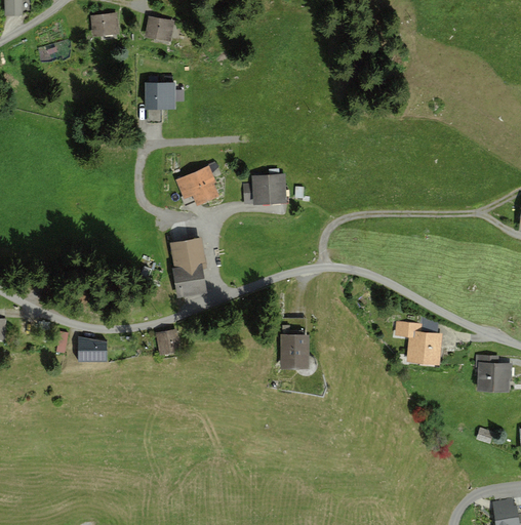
[(2,0),(4,16),(26,14),(25,0),(2,0)]
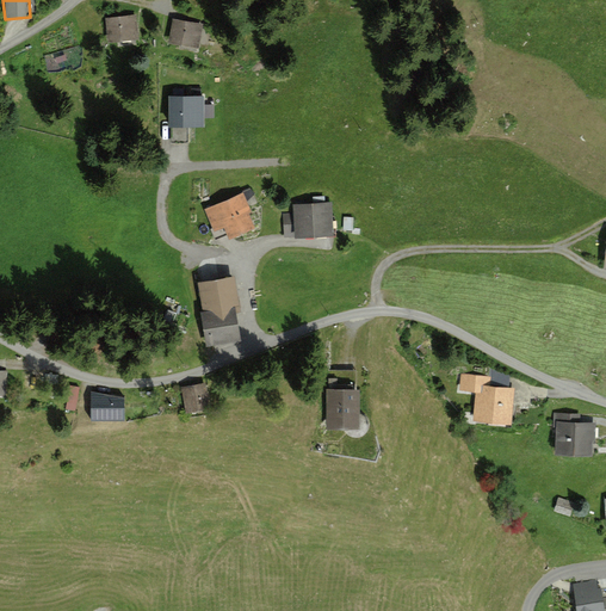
[(130,14),(104,18),(107,42),(134,38),(130,14)]
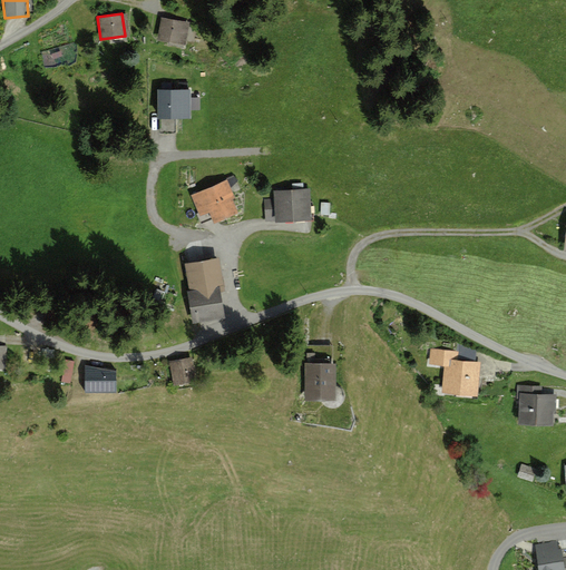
[(160,17),(157,39),(184,42),(187,21),(160,17)]
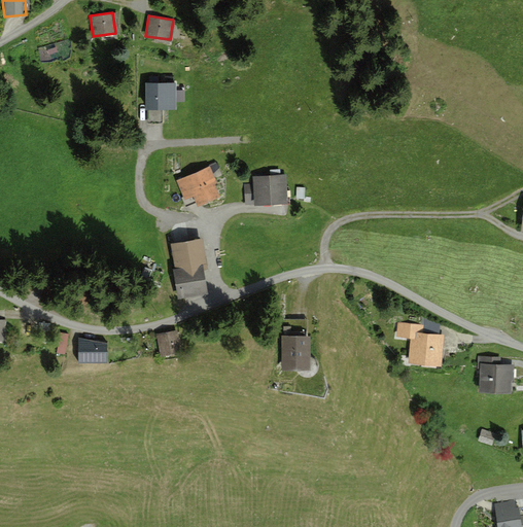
[(67,38),(46,39),(47,56),(68,55),(67,38)]
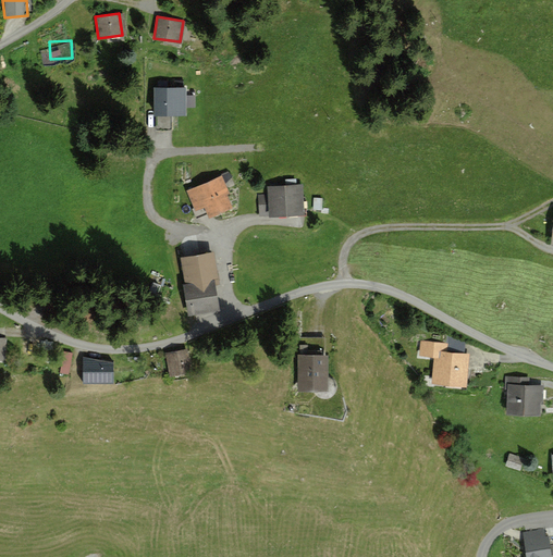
[(180,88),(151,88),(151,113),(180,113),(180,88)]
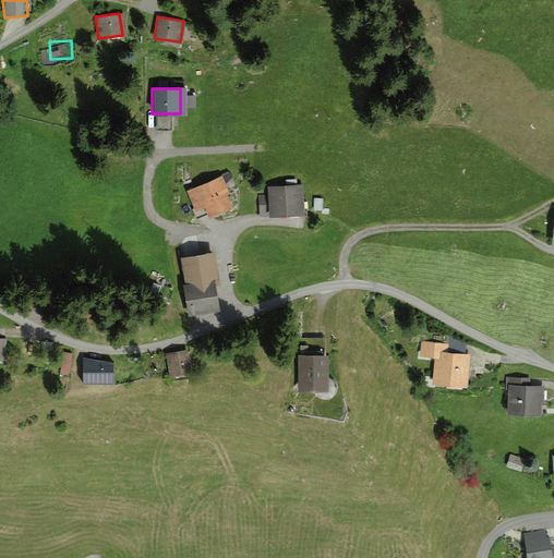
[(237,208),(224,177),(187,192),(195,211),(207,206),(212,219),(237,208)]
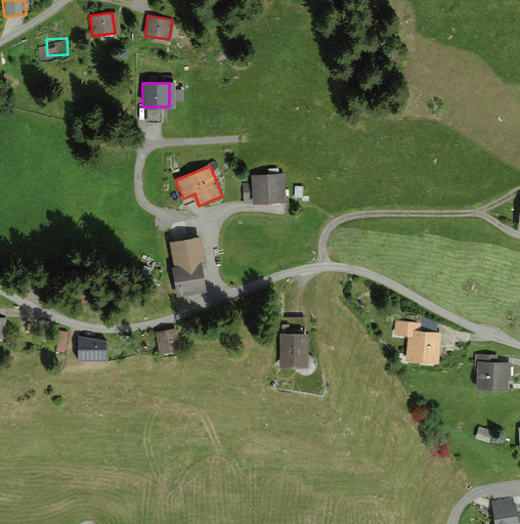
[(288,204),(287,172),(251,173),(251,181),(243,181),(243,205),(288,204)]
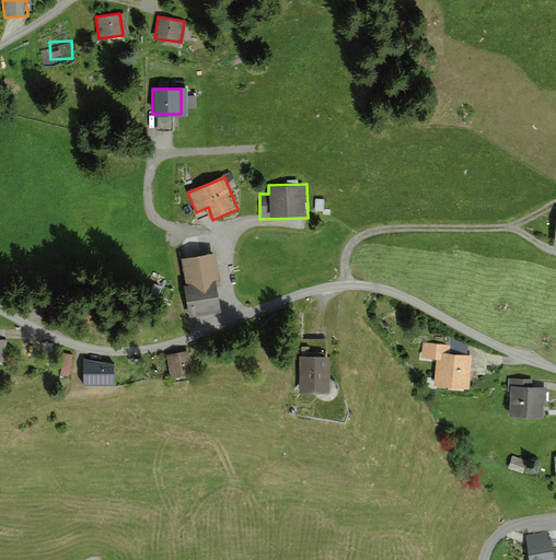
[(212,278),(209,255),(178,259),(188,315),(213,311),(208,279),(212,278)]
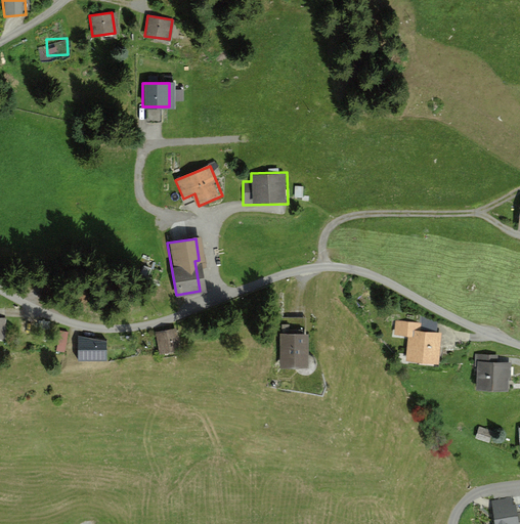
[(440,322),(394,319),(393,334),(408,335),(407,361),(438,362),(440,322)]
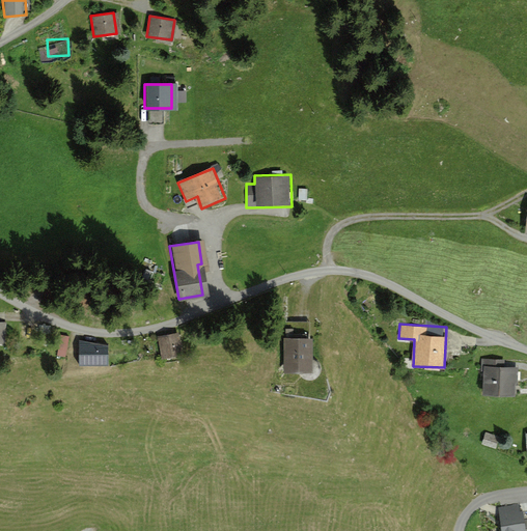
[(54,352),(62,354),(66,333),(58,331),(54,352)]
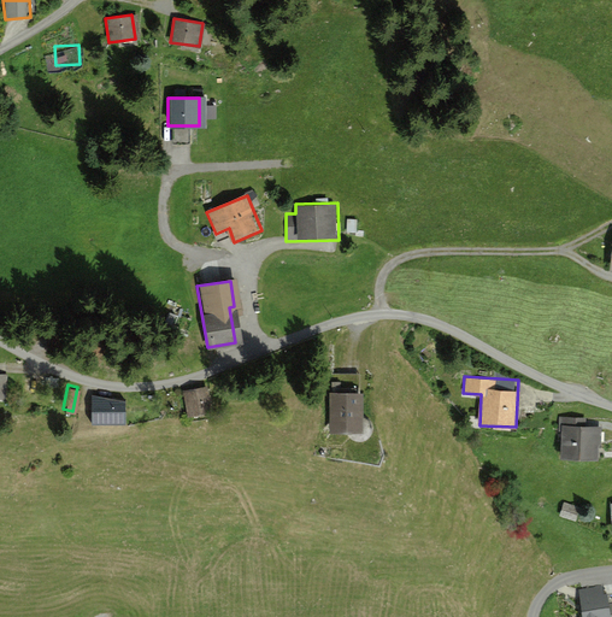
[(200,389),(180,393),(184,415),(204,411),(200,389)]
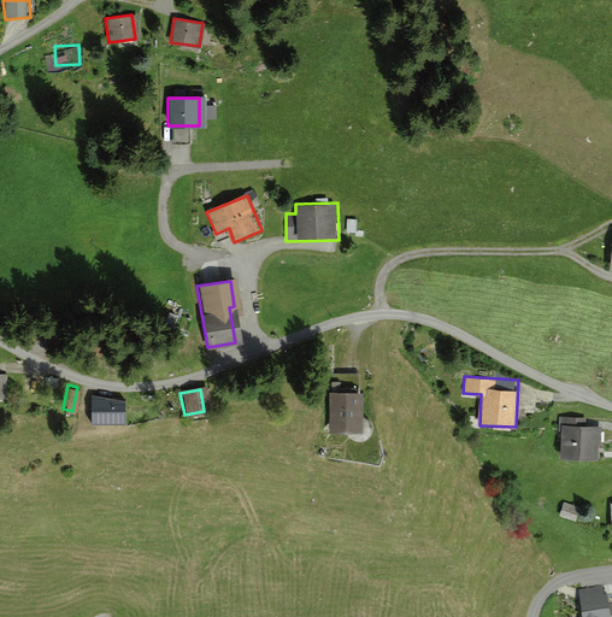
[(366,428),(364,389),(329,391),(331,429),(366,428)]
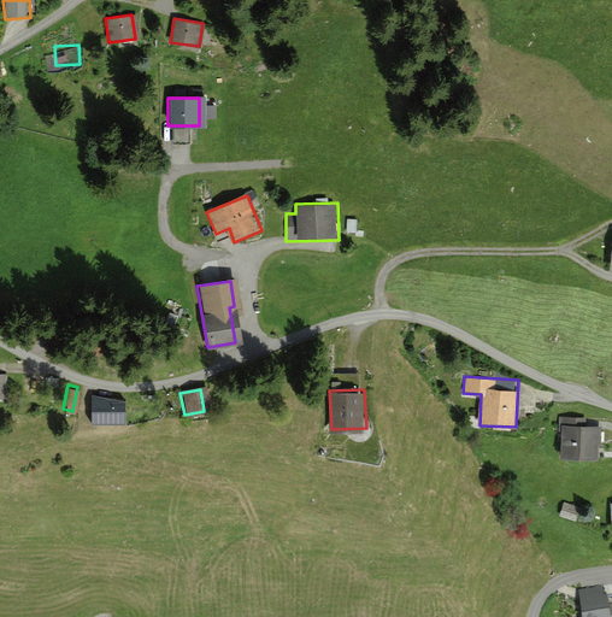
[(119,403),(88,398),(88,423),(119,423),(119,403)]
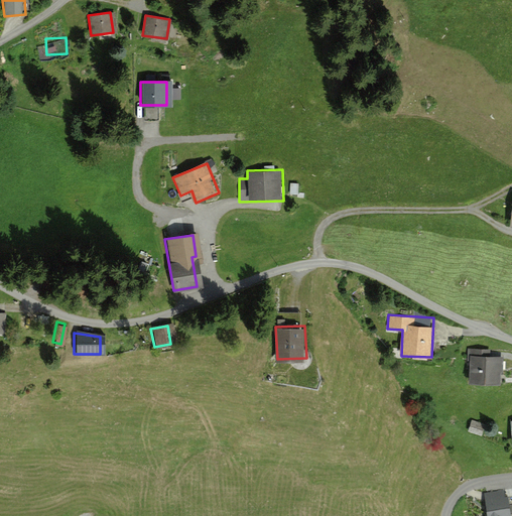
[(501,355),(470,356),(471,384),(502,383),(501,355)]
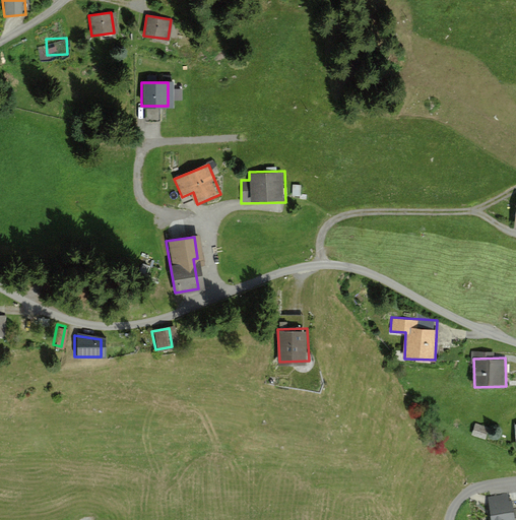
[(474,424),(470,434),(485,441),(490,431),(474,424)]
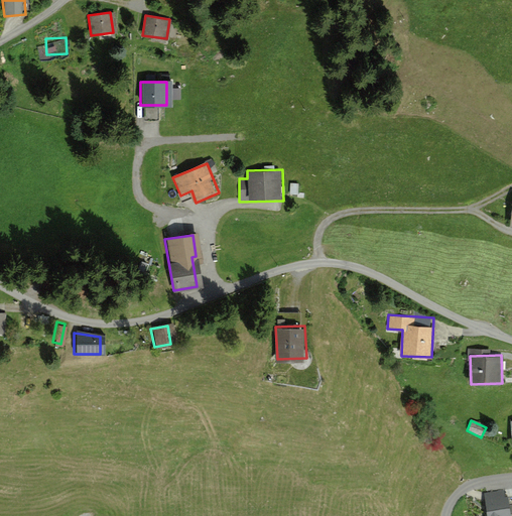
[(505,491),(483,493),(484,515),(511,515),(511,506),(507,507),(505,491)]
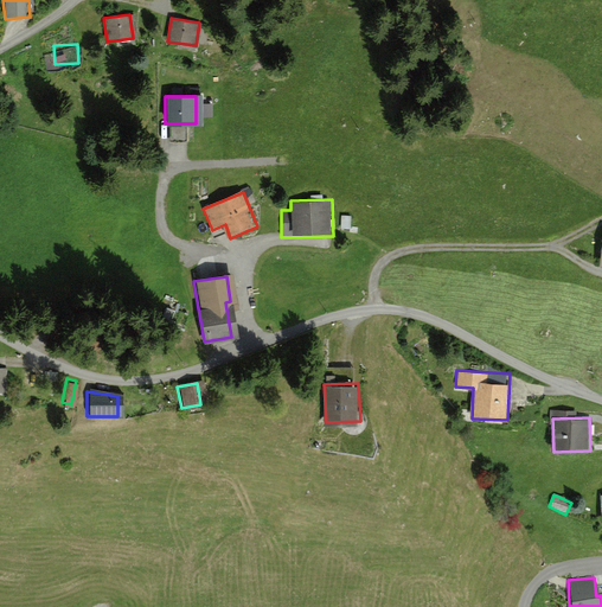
All buildings are outlined.
